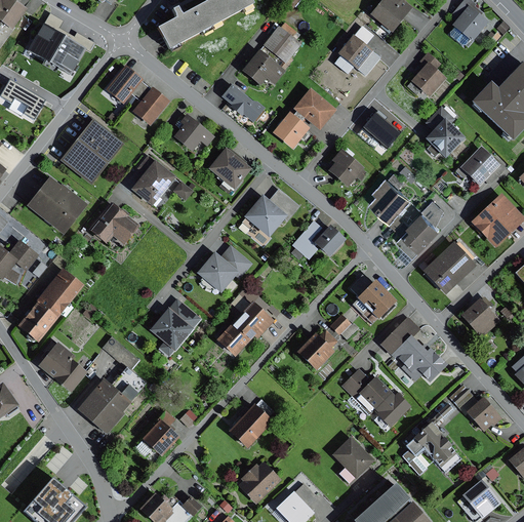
[(27,8),(14,0),(0,0),(0,19),(12,29),(27,8)]
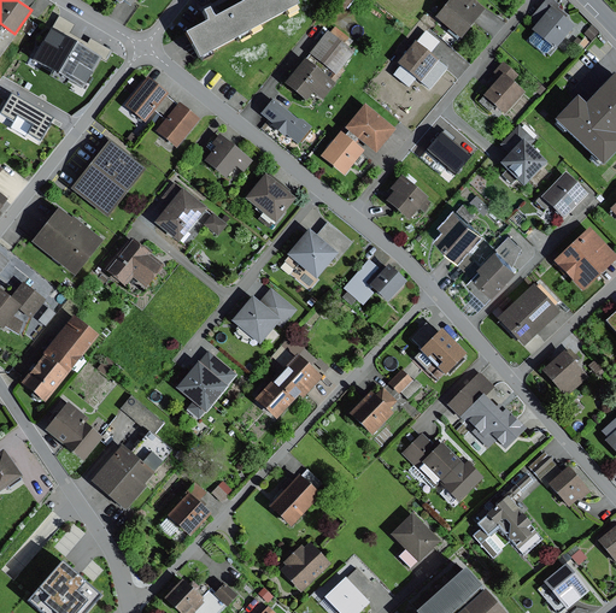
[(245,0),(236,5),(250,30),(298,4),(295,0),(245,0)]
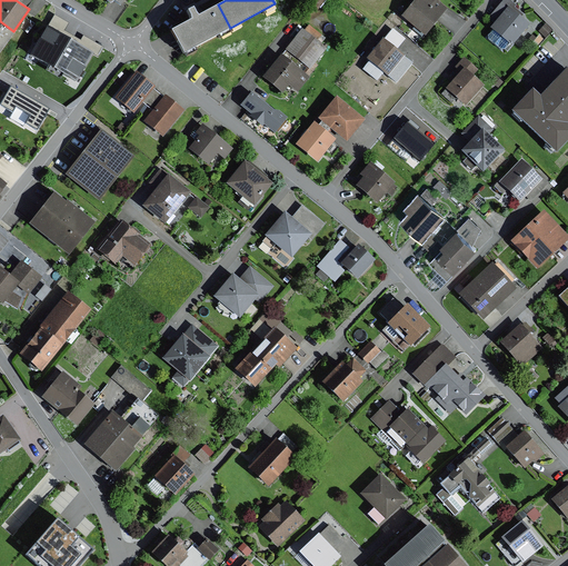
[(414,0),(402,15),(426,33),(447,6),(440,0),(414,0)]
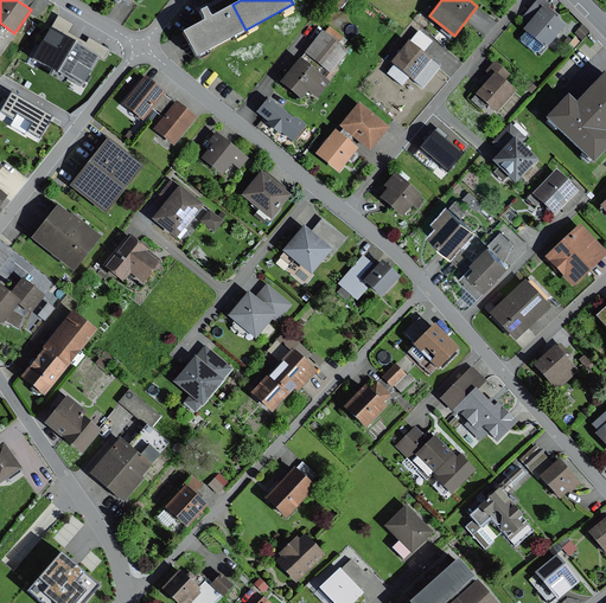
[(542,5),(546,7),(550,1),(549,0),(535,0),(522,15),(529,21),(542,5)]
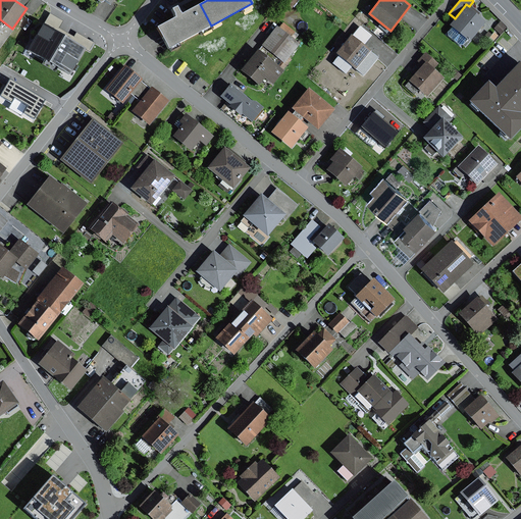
[(174,17),(156,27),(168,49),(211,26),(200,4),(181,13),(179,12),(176,6),(171,8),(173,14),(174,17)]
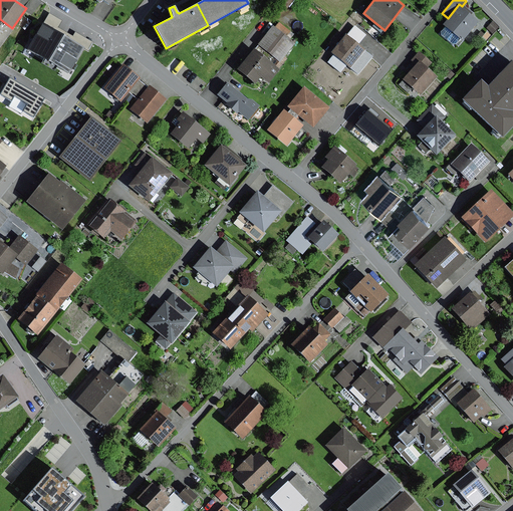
[(462,6),(459,4),(448,18),(444,23),(463,39),(478,19),(462,6)]
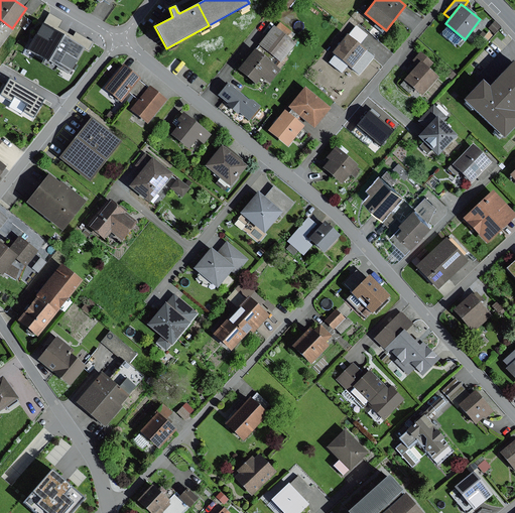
[(49,11),(43,24),(85,46),(90,49),(95,40),(76,29),(74,33),(59,25),(62,19),(49,11)]
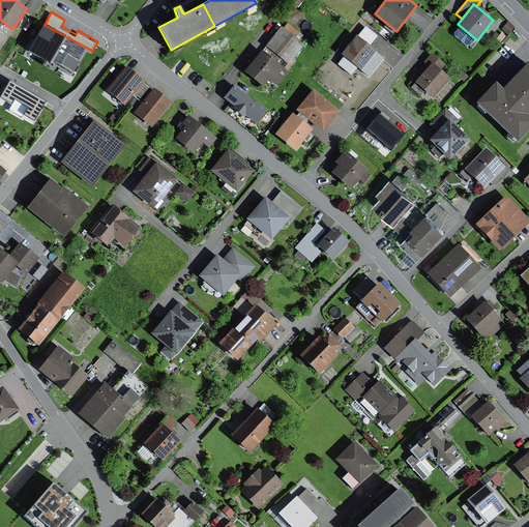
[(508,19),(502,26),(508,32),(515,25),(508,19)]
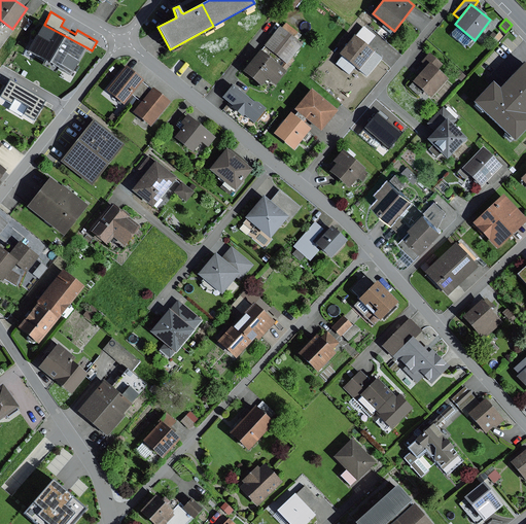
[(0,46),(12,29),(0,20),(0,46)]
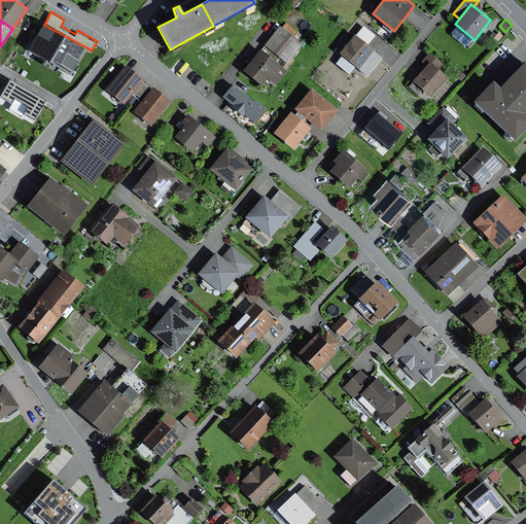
[(41,23),(27,49),(72,74),(86,47),(44,25),(41,23)]
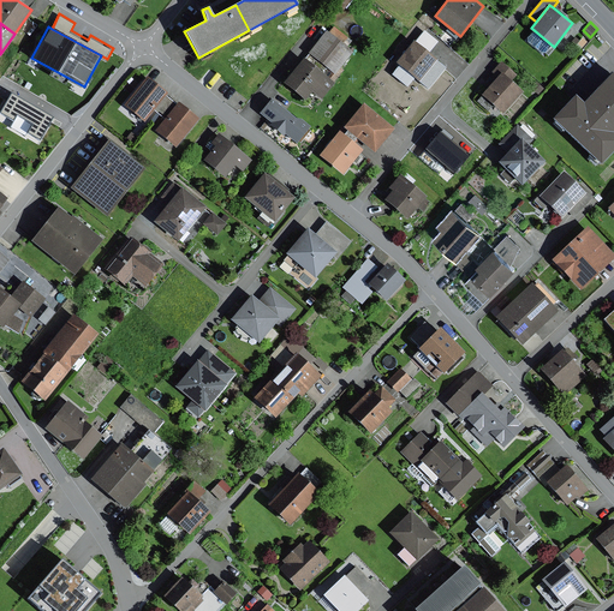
[(328,29),(304,57),(328,77),(352,49),(328,29)]
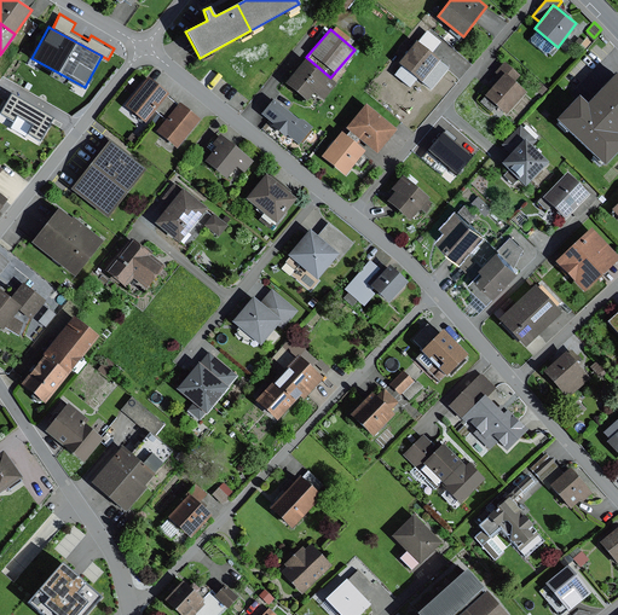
[(438,44),(423,32),(398,62),(421,80),(439,58),(432,51),(438,44)]
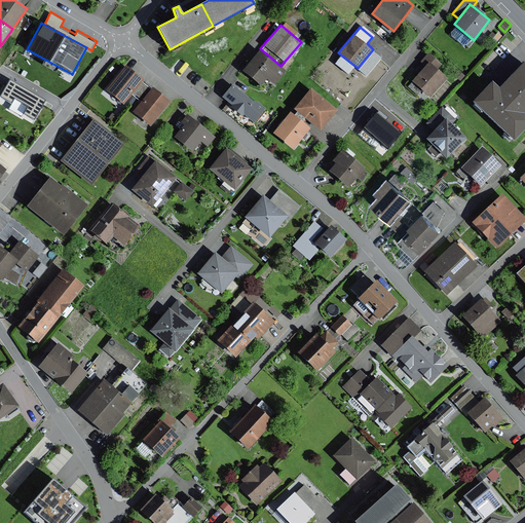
[(498,30),(493,36),(497,40),(502,34),(498,30)]
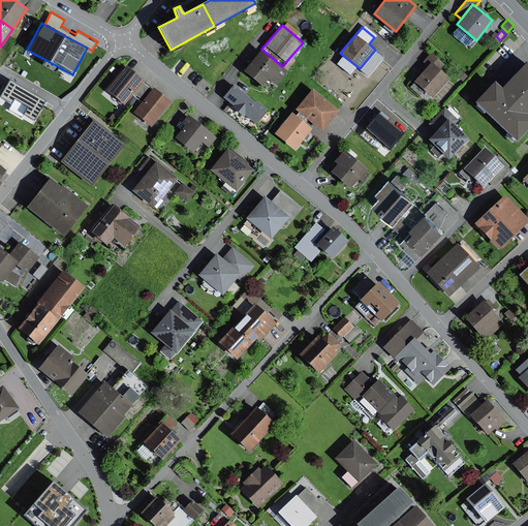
[(261,49),(245,69),(262,85),(269,78),(276,84),(287,70),(282,66),(261,49)]
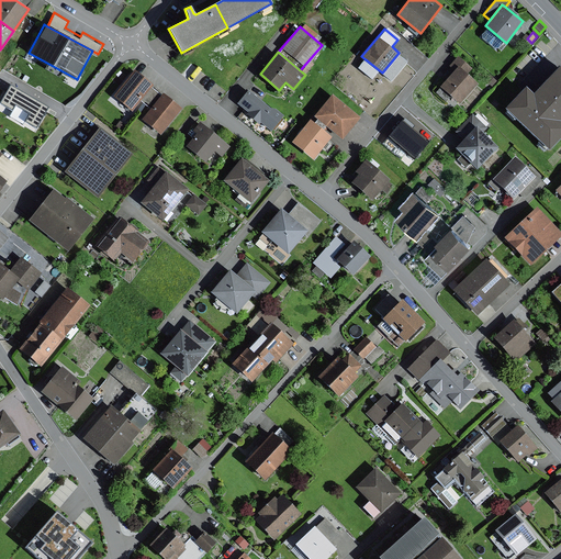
[(451,60),(458,66),(467,74),(472,66),(458,54),(451,60)]
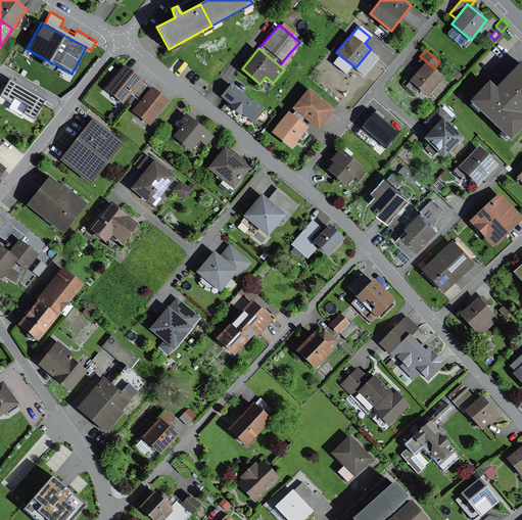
[(376,54),(364,68),(370,73),(381,58),(376,54)]
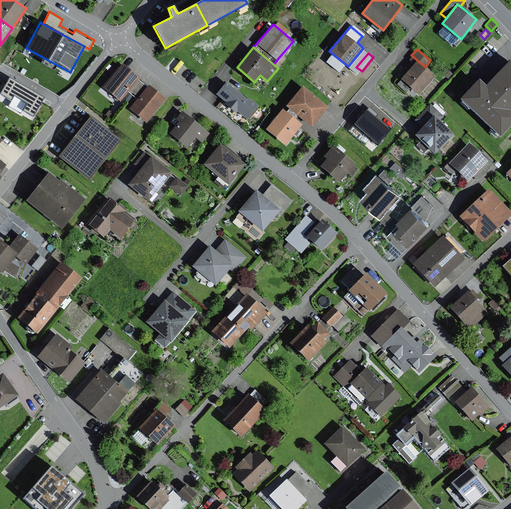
[(510,59),(485,86),(478,80),(460,99),(500,135),(510,123),(510,59)]
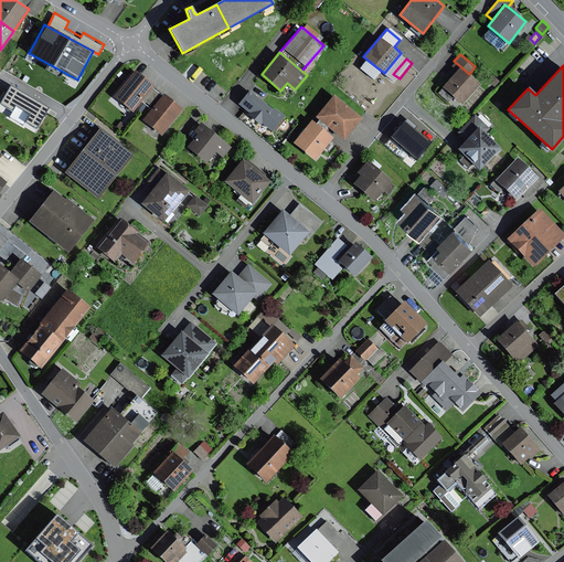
[(469,74),(460,66),(443,86),(463,104),(480,84),(469,74)]
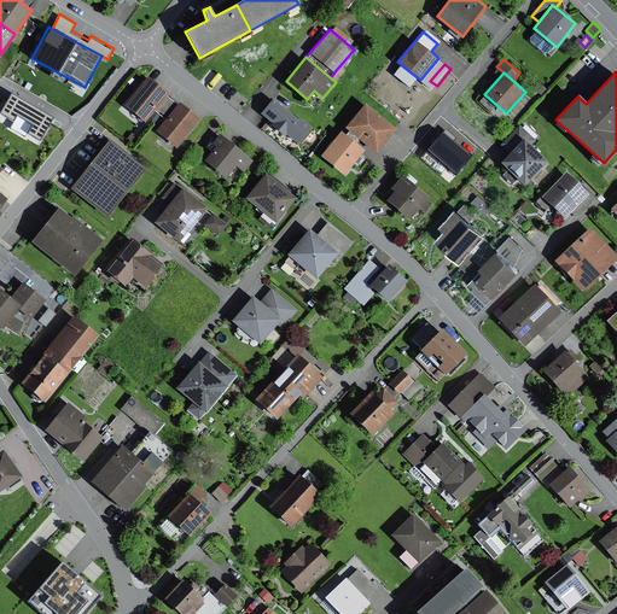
[(168,92),(147,75),(124,104),(146,120),(155,107),(167,94),(168,92)]
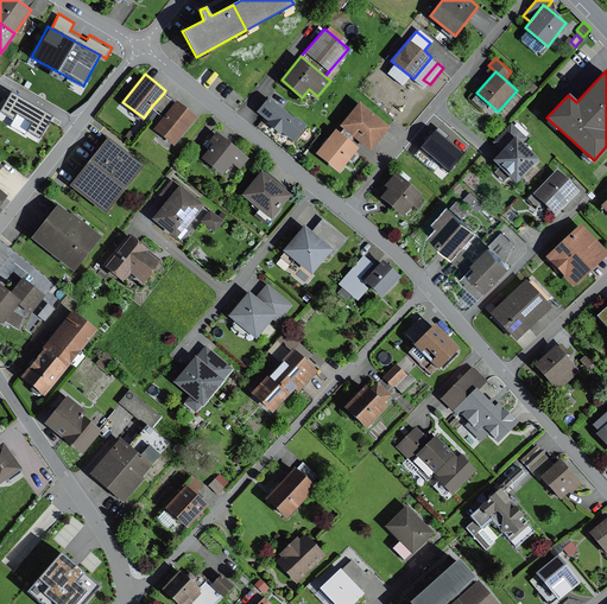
[(530,78),(525,84),(533,90),(538,86),(530,78)]
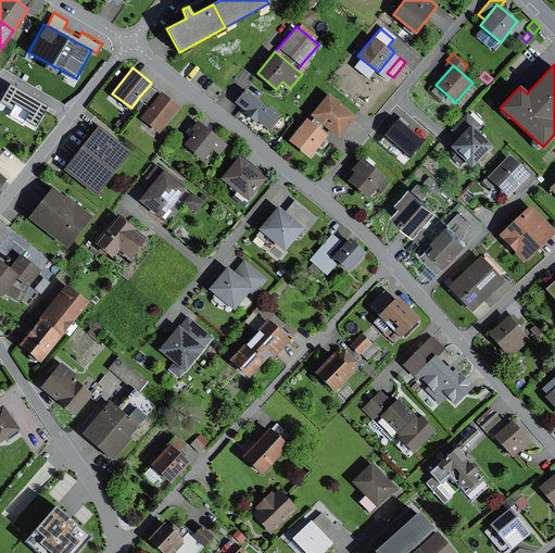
[(10,82),(0,99),(0,102),(10,108),(14,102),(29,110),(24,121),(36,127),(49,103),(10,82)]
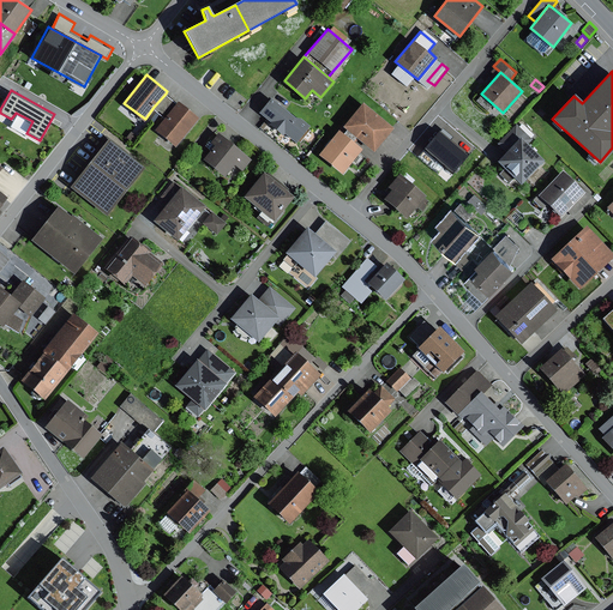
[(176,102),(166,94),(154,107),(166,116),(176,102)]
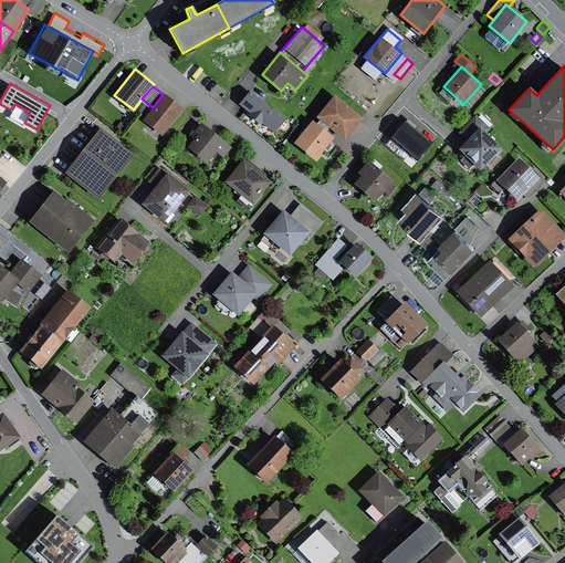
[(273,107),(251,90),(240,102),(251,111),(249,113),(261,123),(263,122),(273,129),(286,115),(278,107),(273,107)]
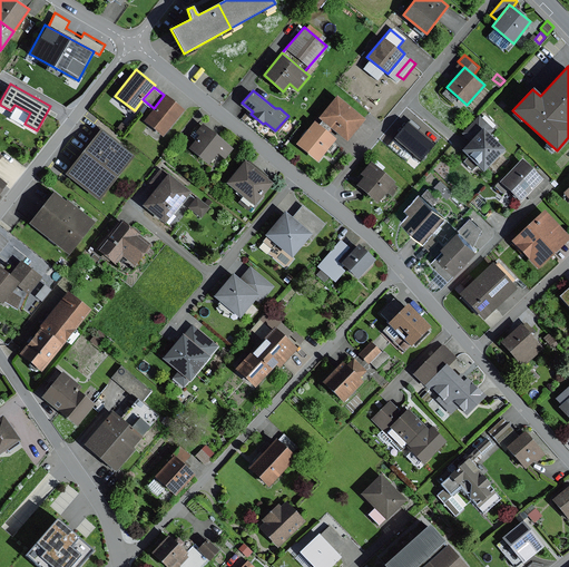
[(185,109),(166,93),(164,95),(154,108),(144,119),(163,135),(185,109)]
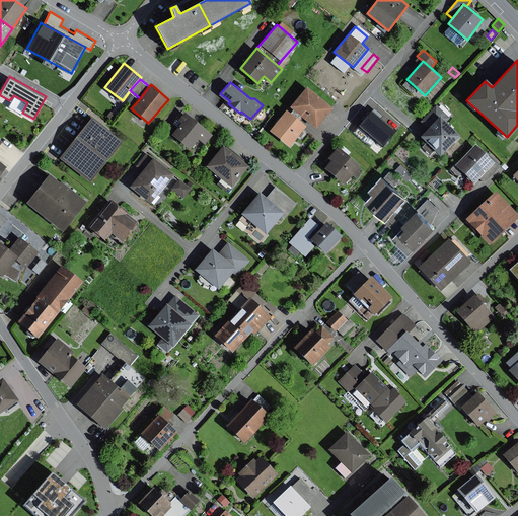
[(333,106),(307,86),(291,106),(293,108),(301,116),(316,128),(333,106)]
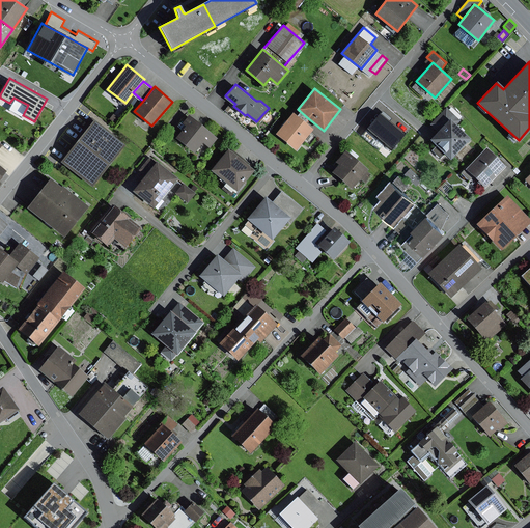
[(430,122),(439,131),(451,117),(455,113),(447,106),(430,122)]
